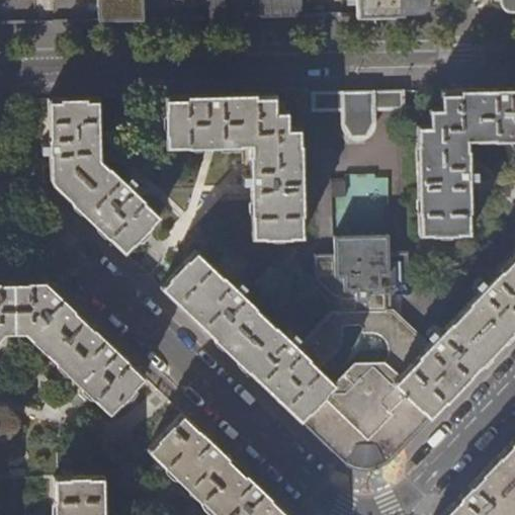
[(514,0),(100,0),(101,24),(147,23),(146,0),(360,0),(360,19),(406,18),(406,11),(424,10),(426,8),(427,5),(427,0),(503,0),(503,5),(506,7),(508,8),(509,9),(514,8),(514,0)]
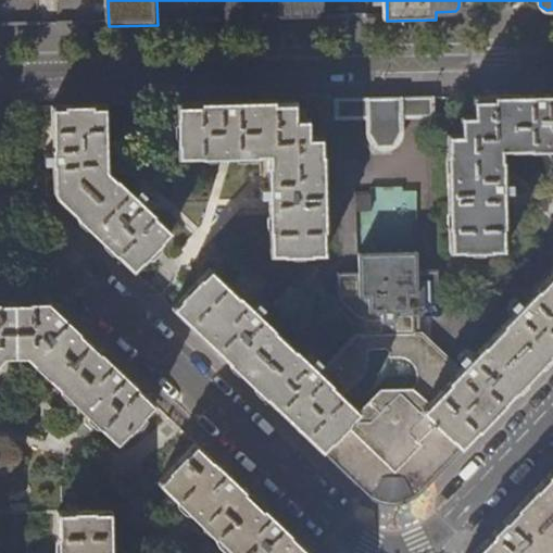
[(328,22),(327,0),(224,0),(224,8),(225,24),(328,22)]
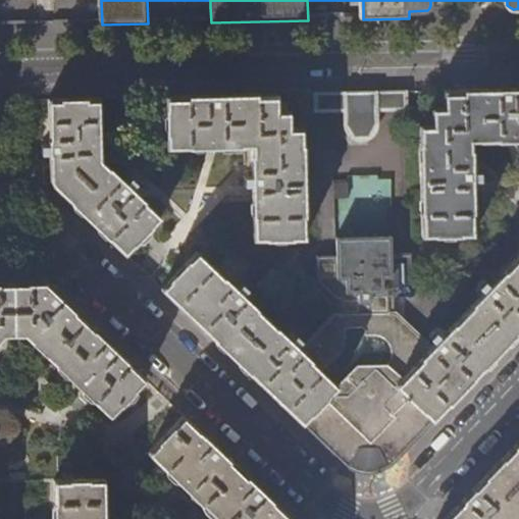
[(422,131),(426,239),(476,238),(475,145),(518,144),(518,91),(446,94),(422,131)]
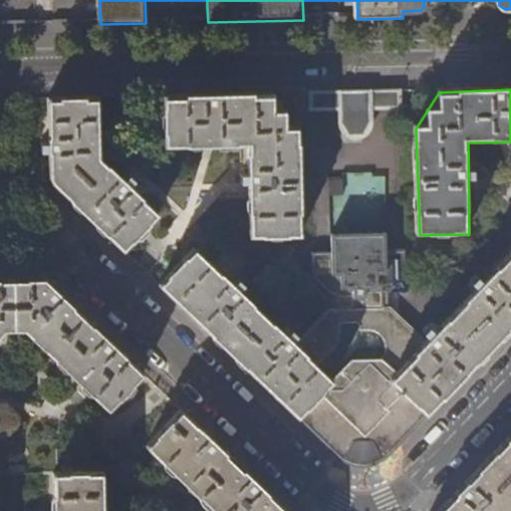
[(346,136),(351,139),(355,141),(361,141),(368,139),(371,137),(374,133),(377,128),(377,112),(406,112),(406,92),(312,94),(313,112),(341,111),(342,128),(346,136)]
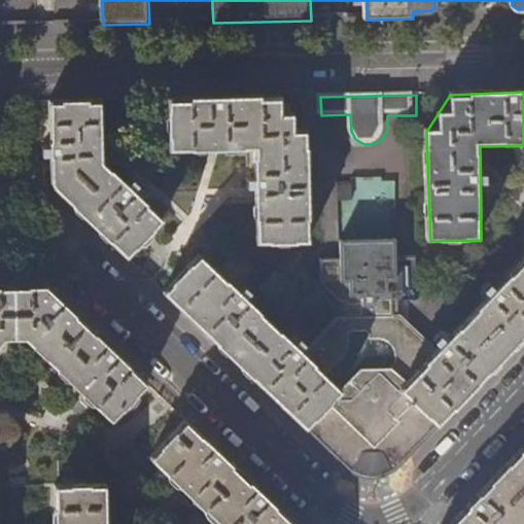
[(257,151),(259,245),(312,244),(310,134),(283,98),(170,101),(173,153),(257,151)]
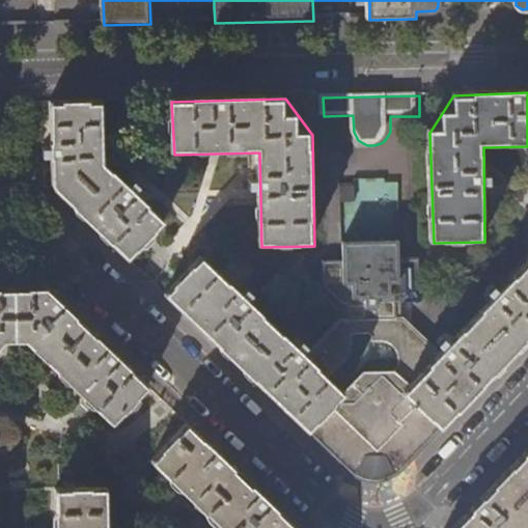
[(54,189),(131,262),(141,250),(144,253),(148,253),(157,244),(157,239),(155,237),(166,224),(106,167),(105,103),(52,104),(53,171),(50,171),(46,175),(47,189),(54,189)]
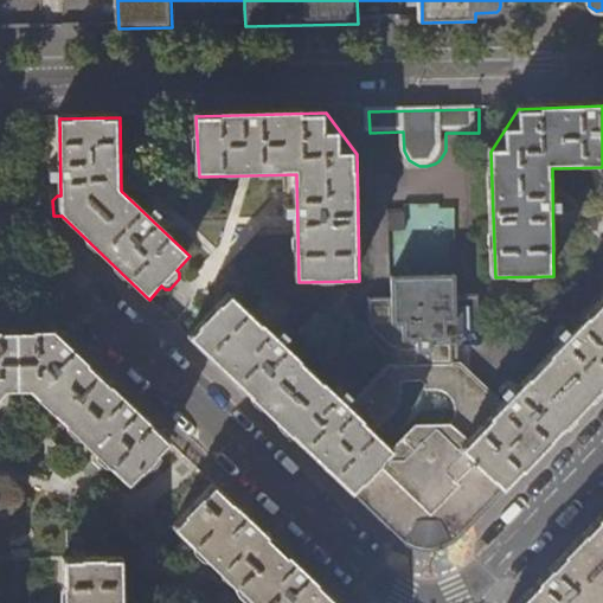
[(398,455),(354,496),(405,544),(419,550),(431,551),(438,551),(447,549),(459,543),(505,494),(461,454),(505,408),(462,366),(455,366),(456,351),(462,351),(483,326),(481,297),(459,299),(459,278),(393,280),(393,299),(371,300),(371,328),(393,352),(399,352),(399,369),(392,369),(352,411),(374,432),(386,425),(398,415),(403,403),(404,391),(405,386),(406,384),(415,383),(427,383),(429,385),(429,389),(429,392),(440,392),(448,395),(456,402),(459,409),(459,418),(459,423),(455,428),(421,428),(398,455)]
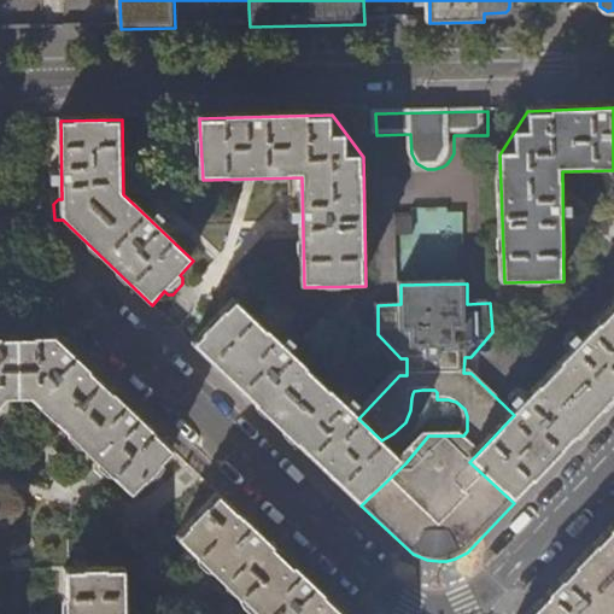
[(381,440),(358,419),(237,303),(194,345),(264,413),(292,439),(361,506),(405,463),(381,440)]
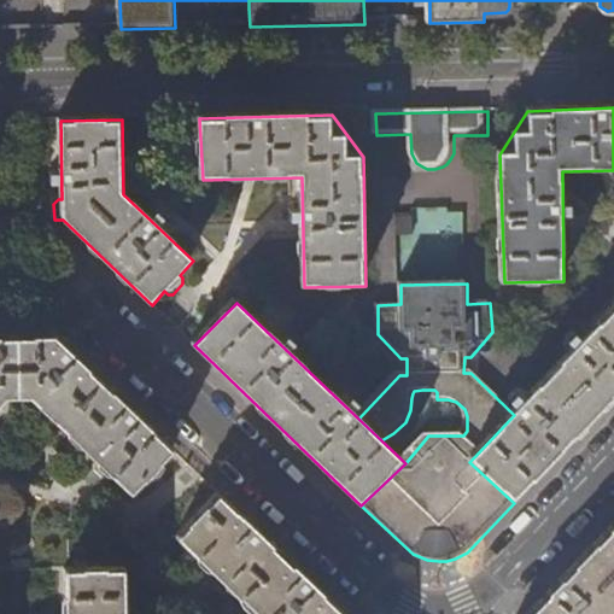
[(613,310),(514,415),(469,462),(514,503),(550,466),(613,399),(613,310)]
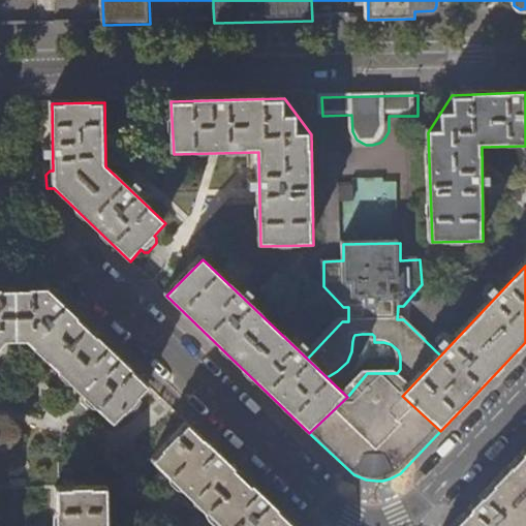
[(0,351),(8,343),(29,343),(86,397),(83,399),(83,404),(90,412),(95,411),(97,408),(115,425),(127,412),(130,414),(132,414),(142,405),(141,403),(138,401),(151,388),(49,290),(20,291),(0,290),(0,351)]
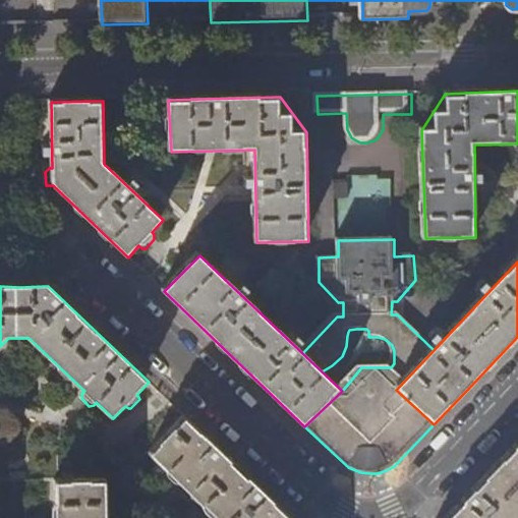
[(290,517),(186,418),(151,455),(217,517),(290,517)]
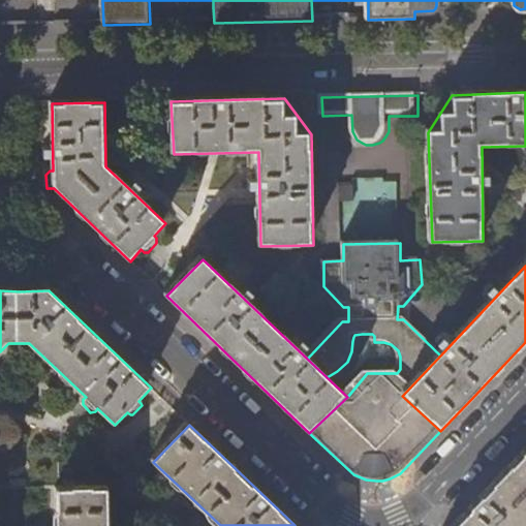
[(525,525),(525,453),(456,525),(525,525)]
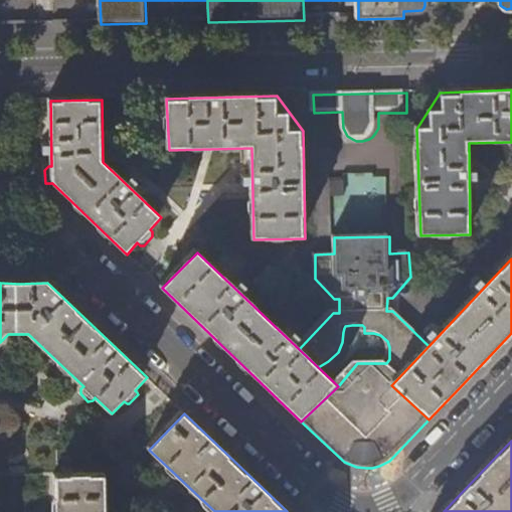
[(107,511),(107,476),(56,477),(56,511),(107,511)]
